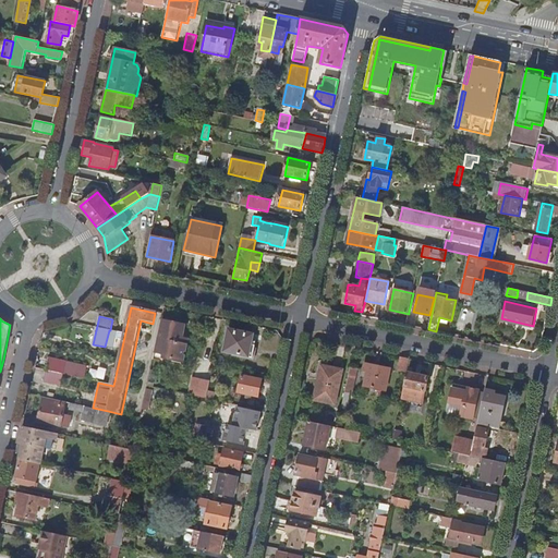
[(178,353),(184,325),(162,320),(159,340),(162,341),(167,342),(165,350),(178,353)]
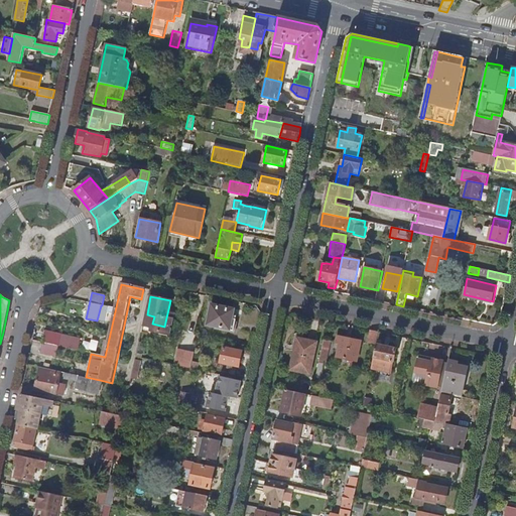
[(233,331),(236,319),(232,318),(234,309),(212,304),(207,325),(233,331)]
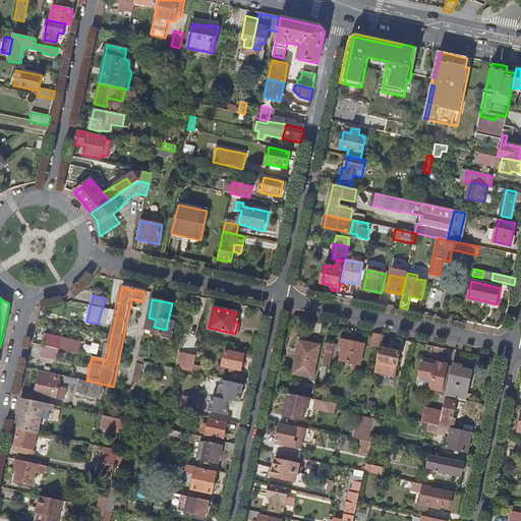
[(146,357),(148,349),(146,346),(150,328),(145,327),(137,360),(142,361),(143,359),(146,357)]
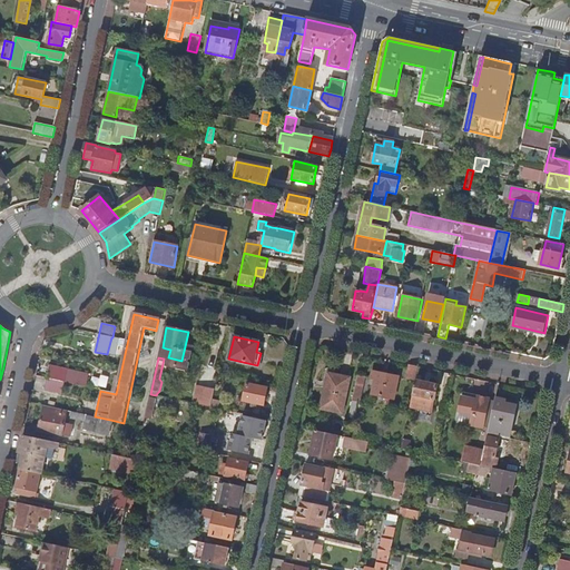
[(86,386),(88,373),(49,365),(43,390),(61,393),(64,382),(86,386)]
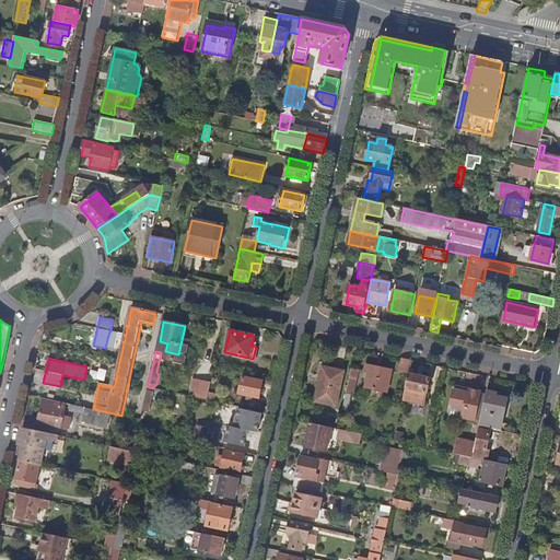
[(409,374),(411,361),(401,359),(399,373),(409,375),(409,374)]
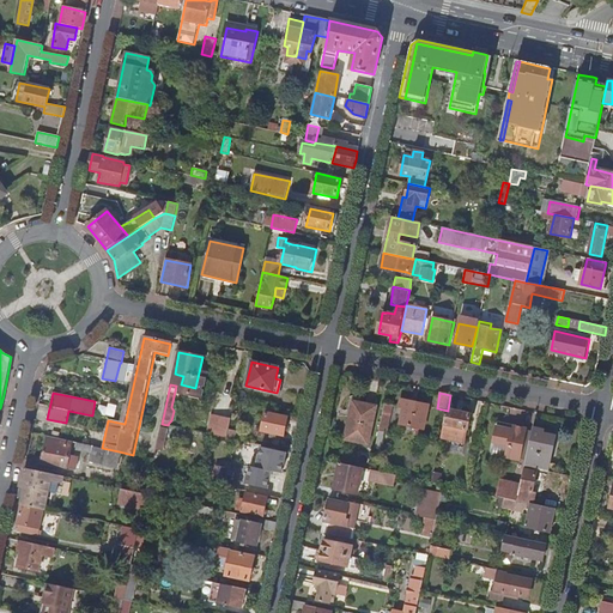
[(423,429),(429,405),(400,399),(399,406),(404,407),(400,424),(423,429)]
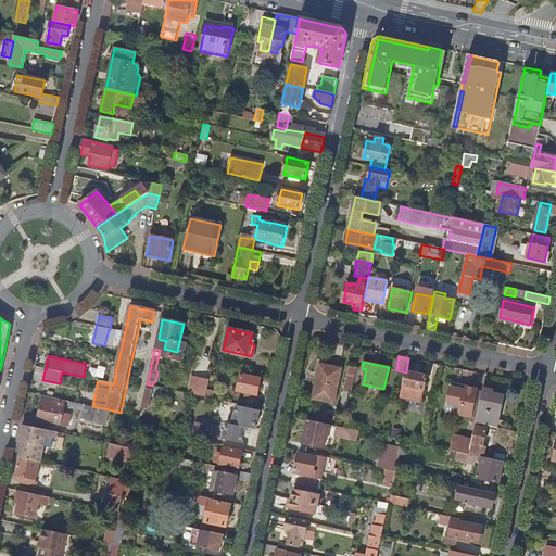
[(333,403),(341,368),(324,365),(320,378),(317,378),(313,399),(333,403)]
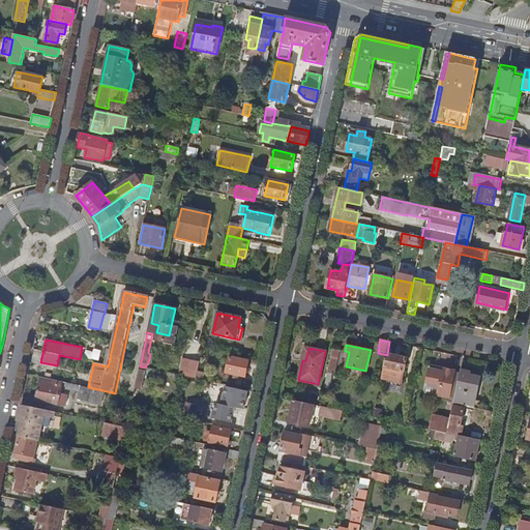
[(334,370),(339,350),(332,349),(328,369),(334,370)]
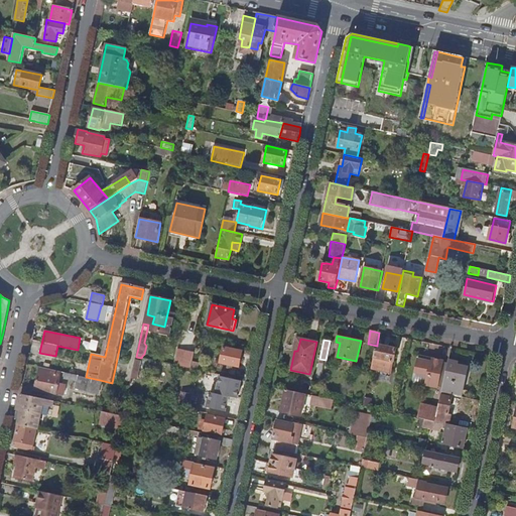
[(395,362),(397,349),(377,345),(377,346),(374,357),(377,358),(376,364),(388,366),(390,360),(395,362)]
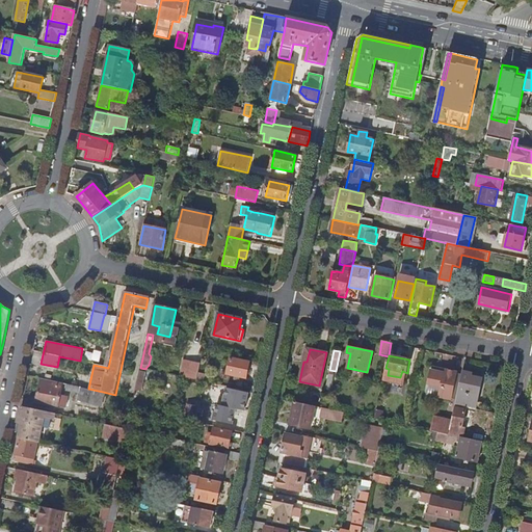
[(246,378),(249,362),(231,357),(227,374),(246,378)]
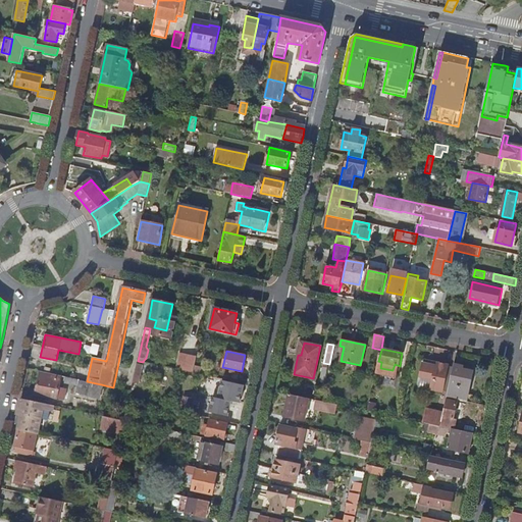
[(185,371),(188,356),(180,355),(177,369),(185,371)]
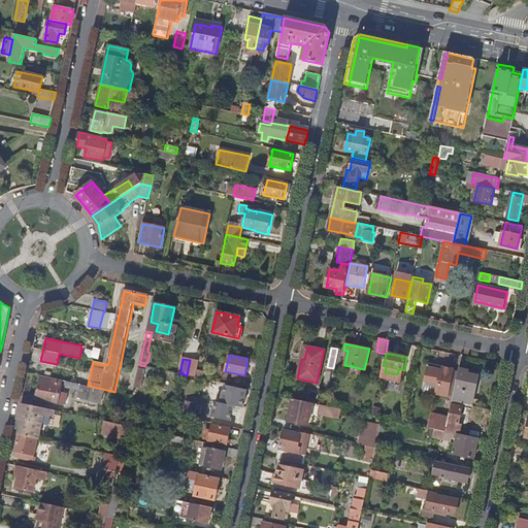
[(196,377),(199,362),(190,360),(187,375),(196,377)]
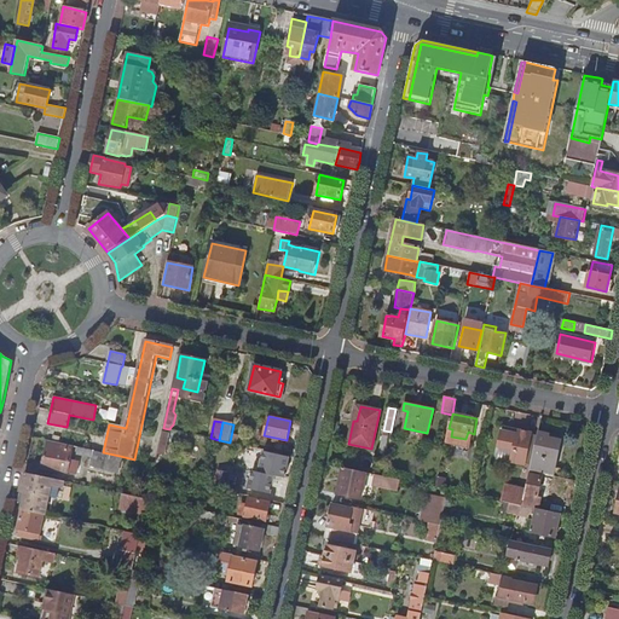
[(524,466),(531,433),(519,431),(518,434),(503,432),(497,460),(524,466)]
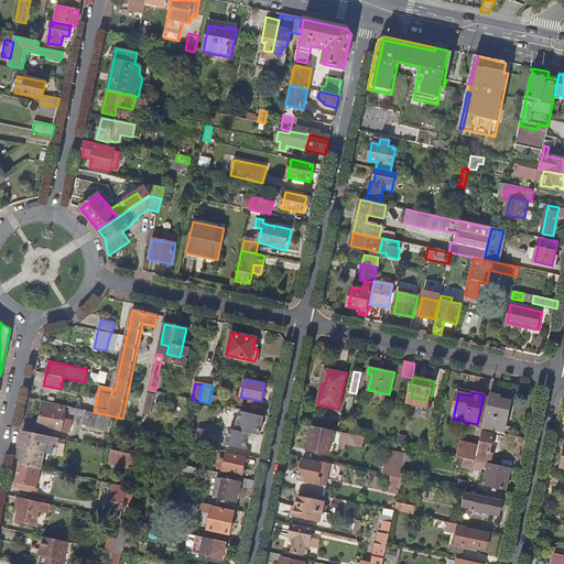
[(507,419),(511,402),(499,399),(500,396),(489,393),(489,396),(483,425),(481,430),(490,432),(500,433),(503,419),(507,419)]
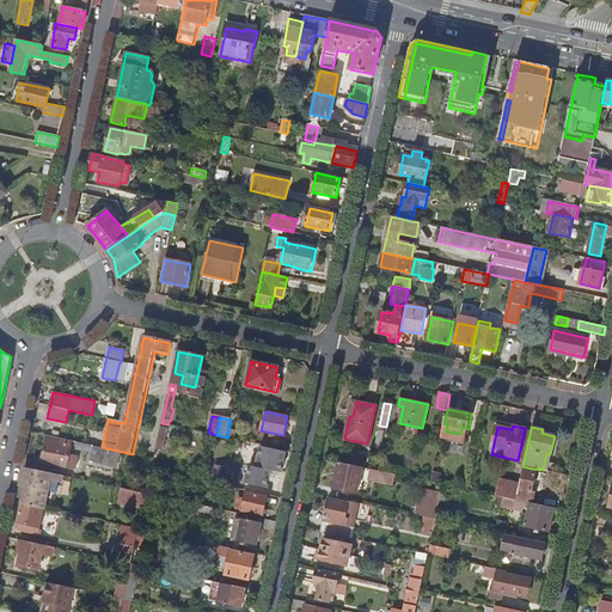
[(524,461),(531,429),(525,428),(518,460),(524,461)]
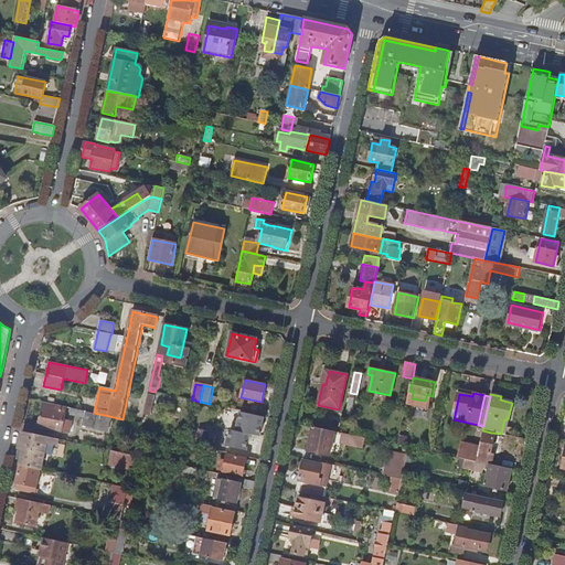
[(353,414),(356,398),(349,397),(345,412),(353,414)]
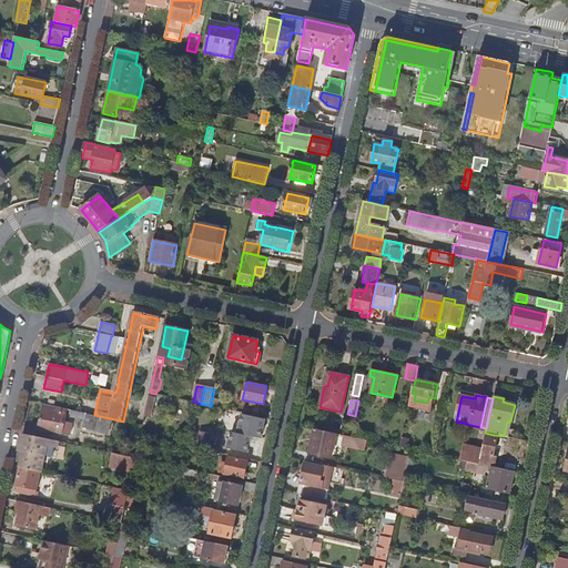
[(70,435),(72,423),(64,422),(67,409),(43,404),(38,428),(70,435)]
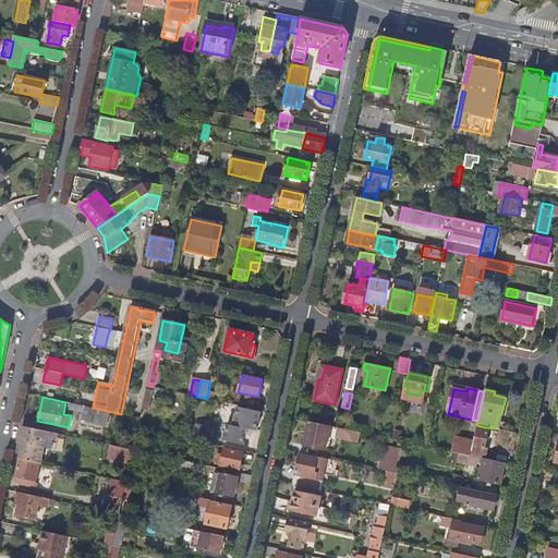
[(105,426),(108,411),(93,408),(84,407),(83,412),(81,421),(105,426)]
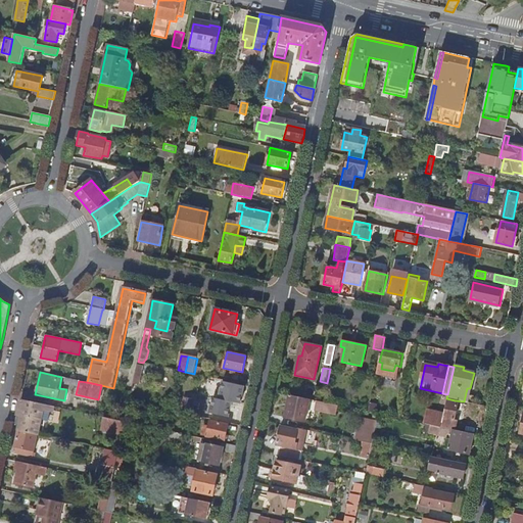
[(240,405),(244,386),(223,381),(218,406),(229,408),(230,401),(240,405)]
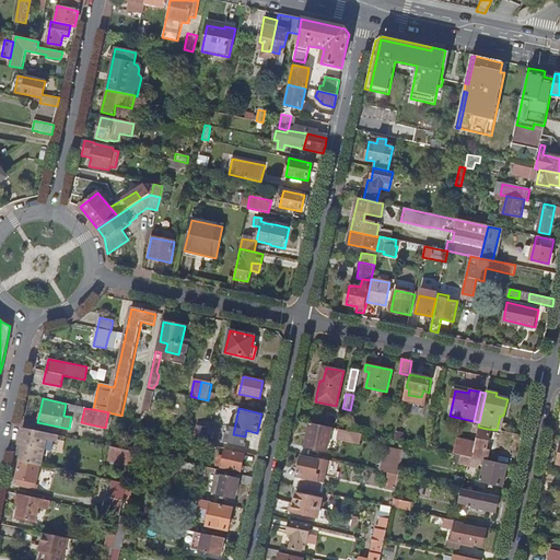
[(328,450),(333,428),(310,423),(305,446),(319,450),(319,447),(328,450)]
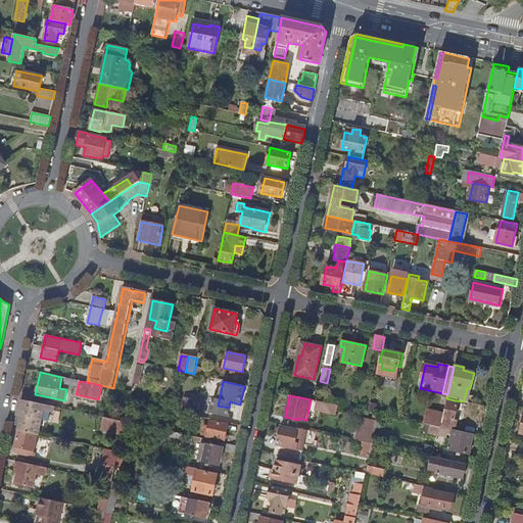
[(197,411),(199,401),(184,398),(182,408),(197,411)]
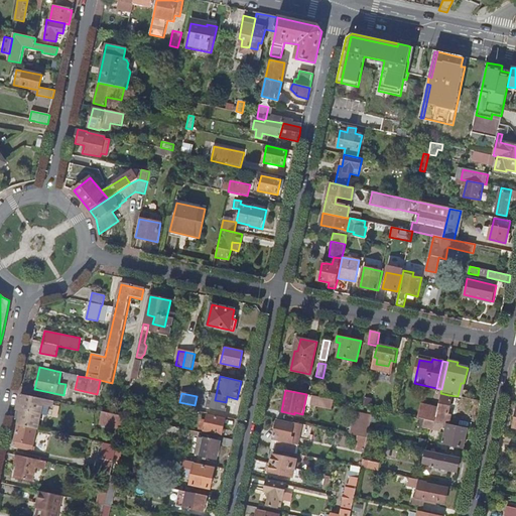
[(448,415),(453,398),(448,397),(448,395),(440,393),(437,407),(434,421),(443,423),(445,423),(447,415),(448,415)]
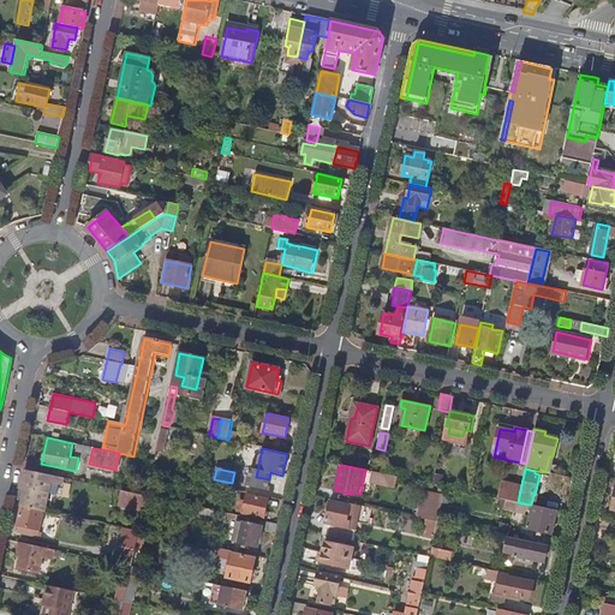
[(45,512),(49,494),(57,496),(60,483),(63,484),(64,478),(24,470),(21,490),(18,500),(24,501),(22,507),(43,512),(45,512)]
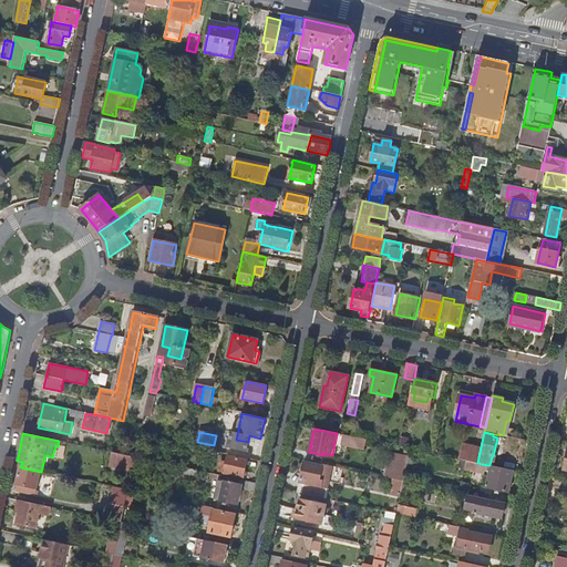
[(366,446),(367,440),(346,435),(344,442),(366,446)]
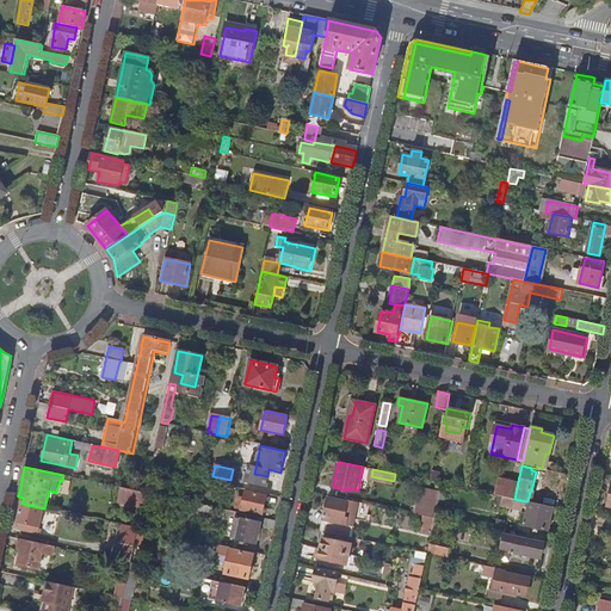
[(514,499),(518,482),(498,477),(494,495),(498,495),(514,499)]
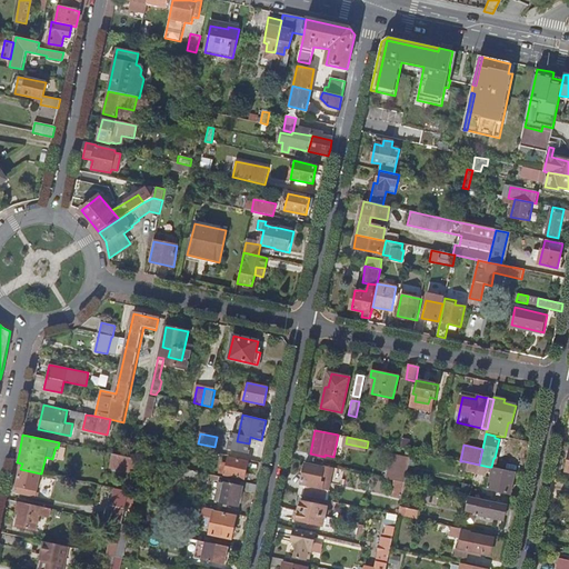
[(133,472),(136,459),(113,455),(110,467),(133,472)]
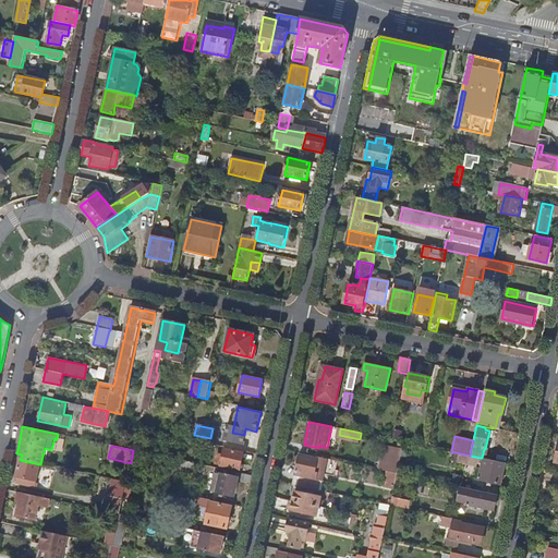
[(400,460),(402,450),(385,446),(383,456),(400,460)]
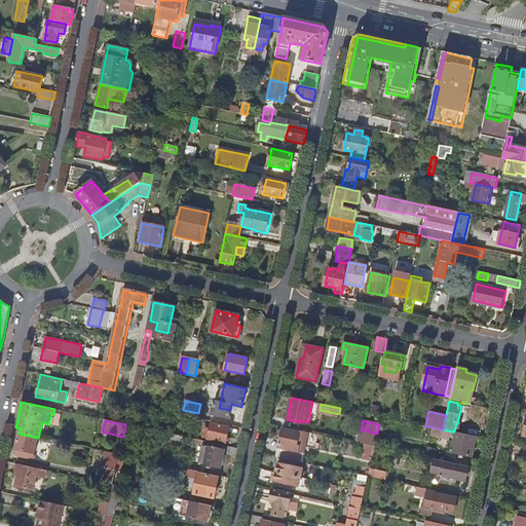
[(226,443),(229,426),(212,423),(211,425),(211,428),(205,427),(203,438),(226,443)]
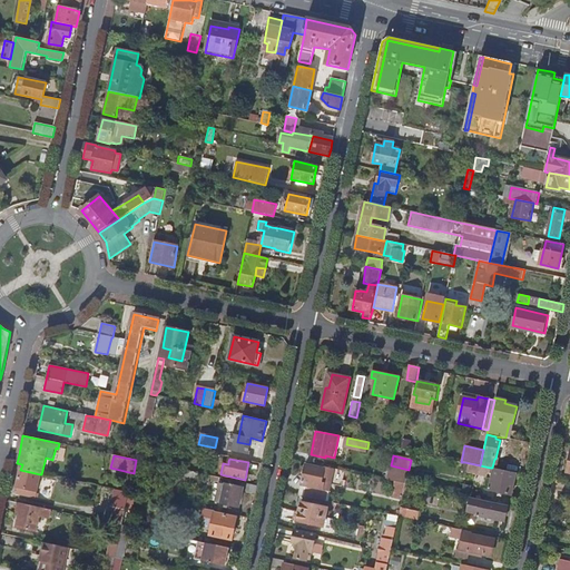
[(489,475),(490,468),(480,465),(464,462),(462,470),(489,475)]
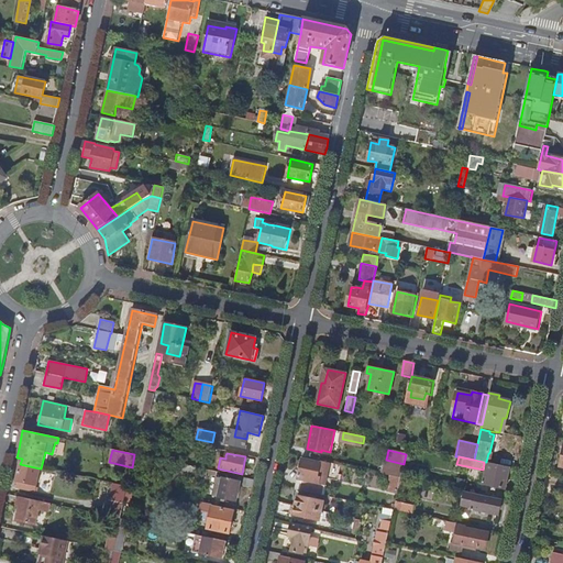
[(322,496),(330,463),(321,462),(321,463),(302,460),(298,477),(300,477),(297,490),(322,496)]
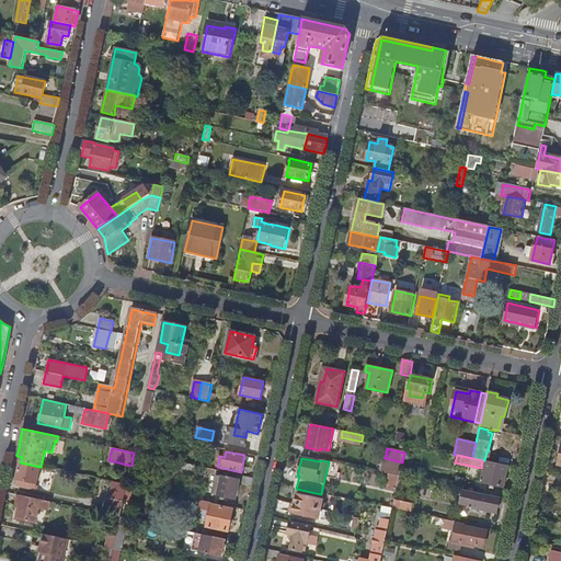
[(399,477),(402,462),(385,458),(381,472),(399,477)]
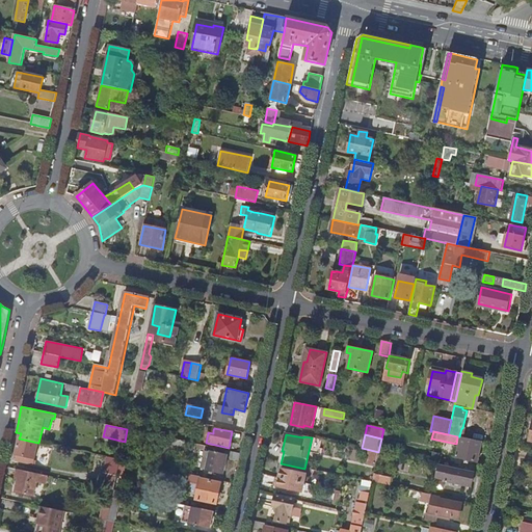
[(478,461),(482,442),(461,437),(457,457),(478,461)]
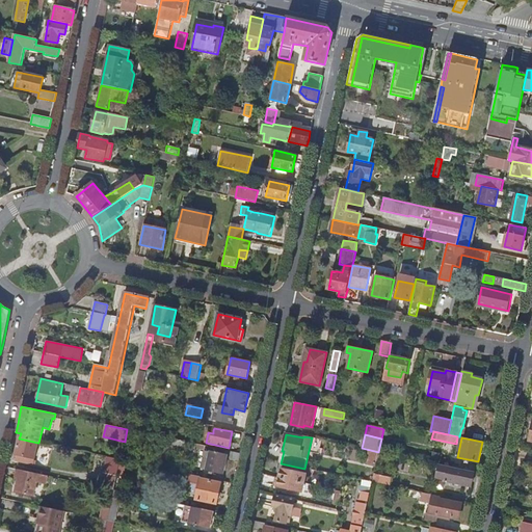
[(30,458),(31,451),(35,451),(37,443),(19,439),(16,455),(30,458)]
